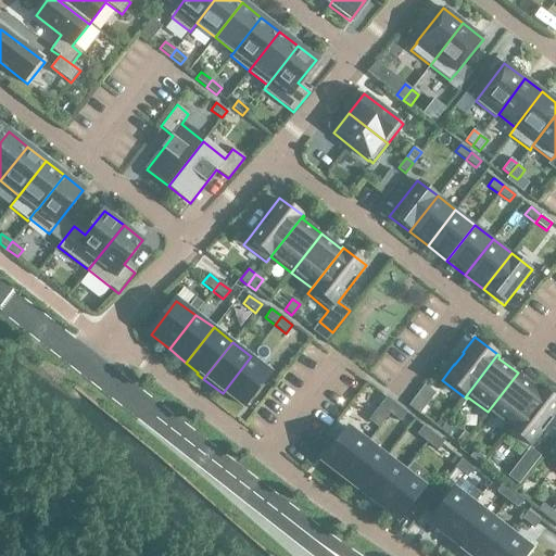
[(272,373),(251,356),(223,393),(243,409),(272,373)]
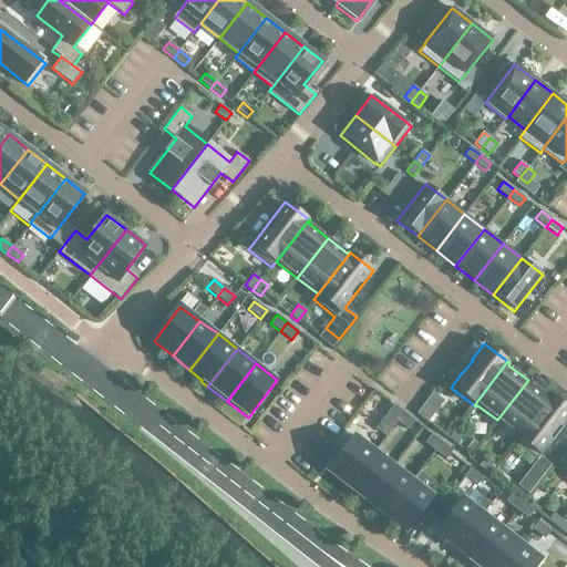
[(515,437),(516,439),(550,394),(548,393),(547,395),(528,380),(497,420),(516,435),(515,437)]
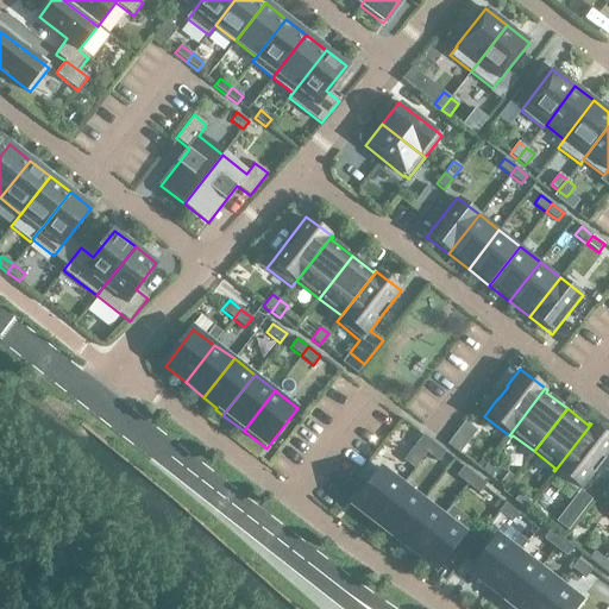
[(464,421),(447,444),(459,453),(477,431),(464,421)]
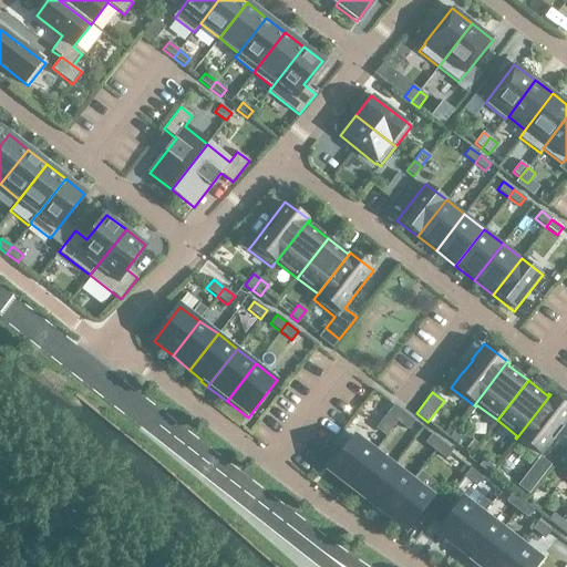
[(513,442),(536,461),(539,456),(540,457),(553,442),(552,441),(562,429),(562,430),(566,422),(566,408),(550,394),(516,439),(513,442)]
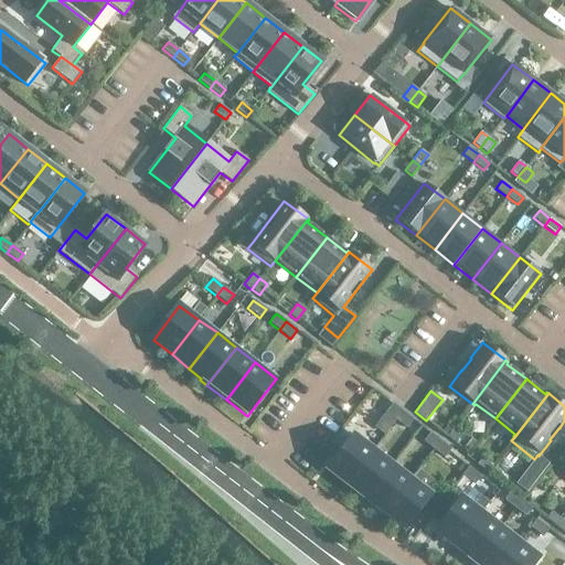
[(385,413),(395,420),(403,412),(392,403),(385,413)]
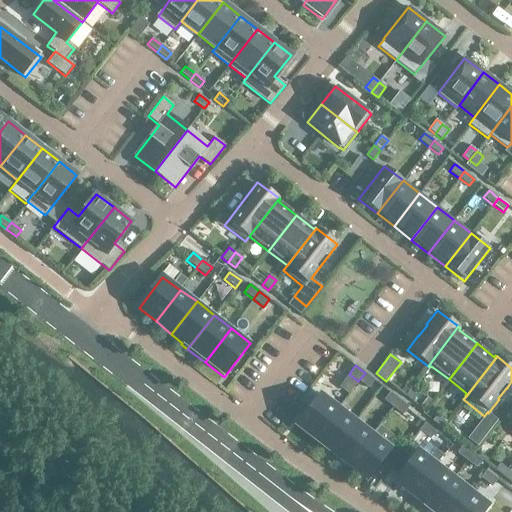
[(365,373),(358,381),(368,388),(374,380),(365,373)]
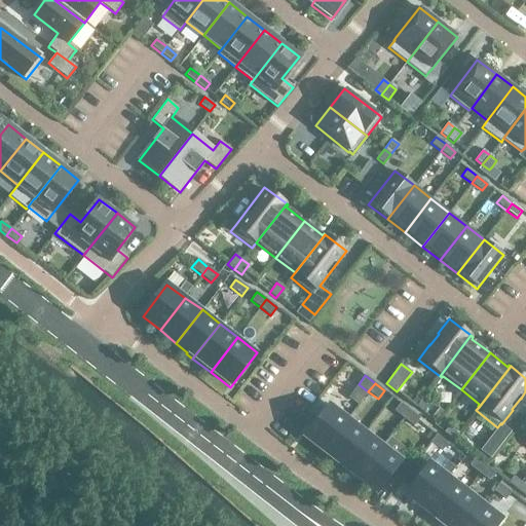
[(416,407),(422,412),(430,402),(423,397),(421,400),(419,403),(416,407)]
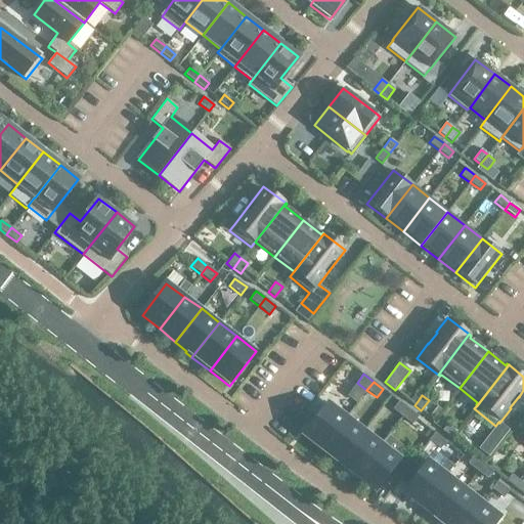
[(300,436),(320,451),(347,416),(328,400),(300,436)]
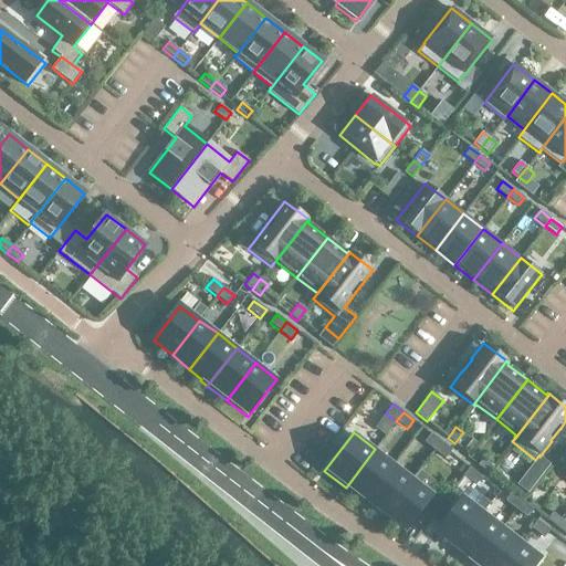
[(423,442),(435,451),(441,442),(430,433),(423,442)]
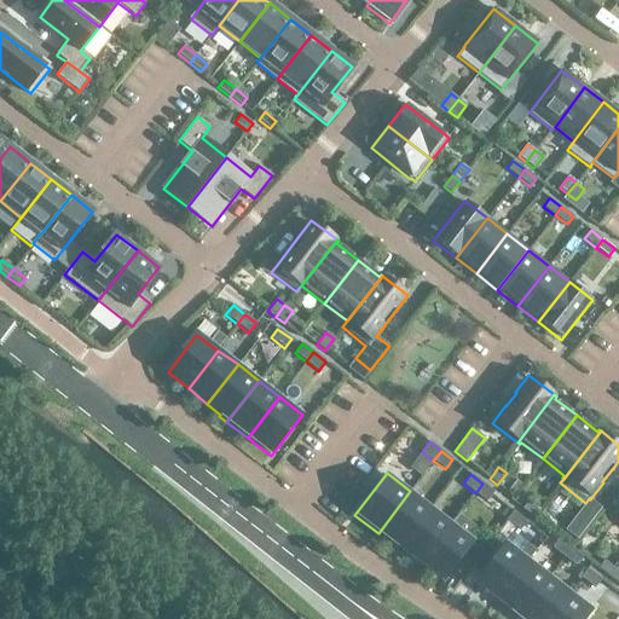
[(482,484),(475,493),(486,502),(491,495),(493,492),(482,484)]
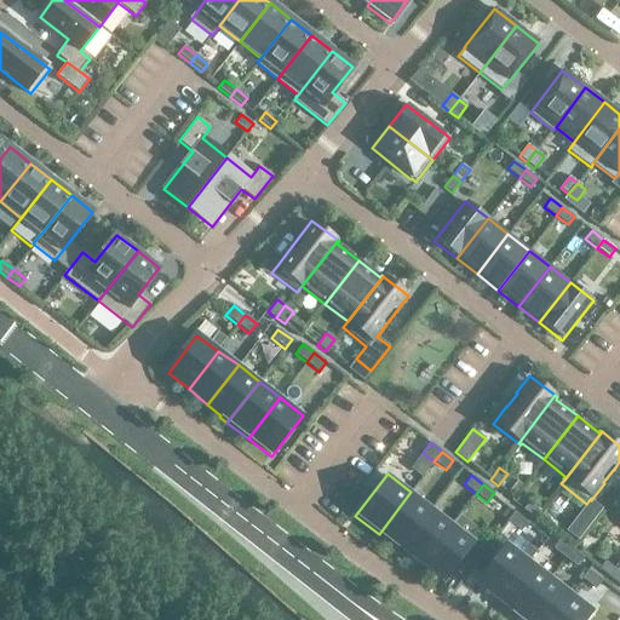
[(399,546),(400,549),(431,507),(411,492),(379,534),(397,547),(399,546)]
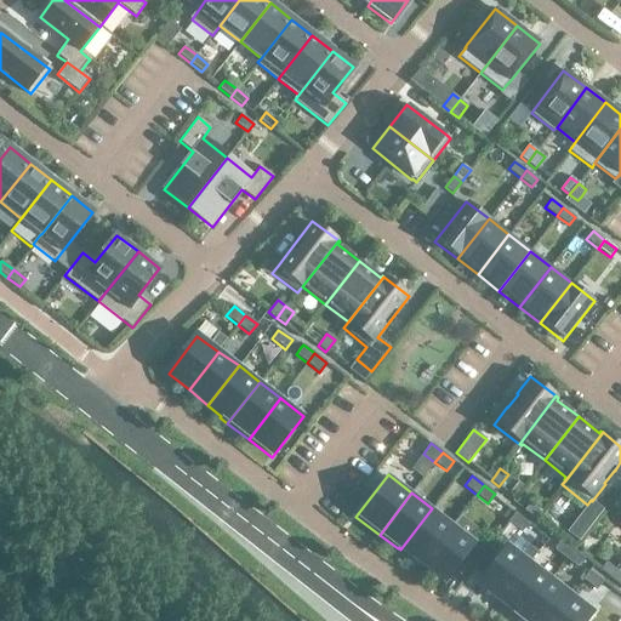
[(530,502),(524,511),(536,519),(542,512),(530,502)]
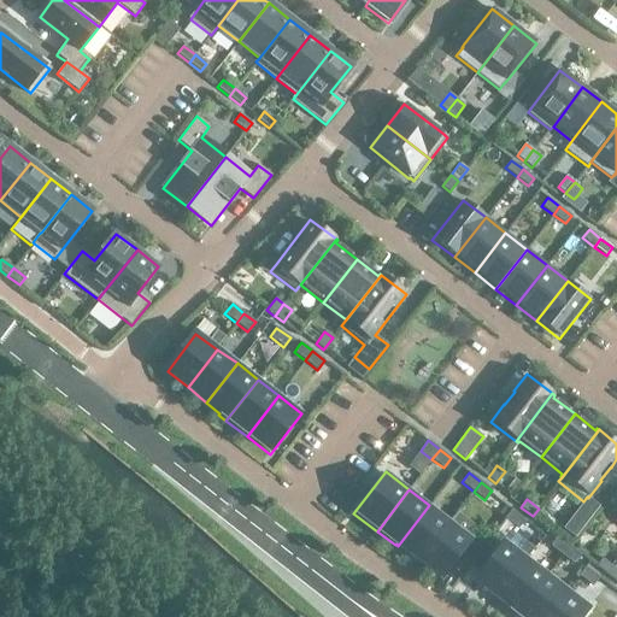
[(429,505),(398,546),(419,562),(450,522),(429,505)]
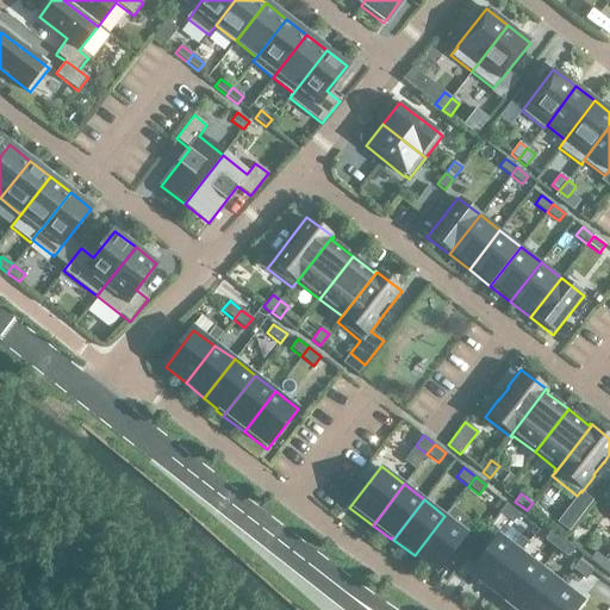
[(499,512),(512,523),(518,515),(505,504),(499,512)]
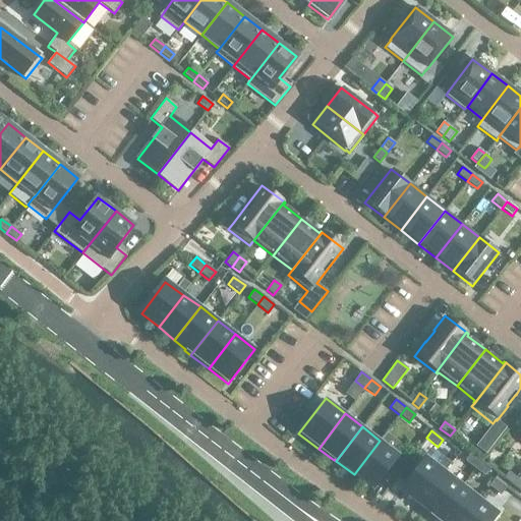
[(386,432),(380,441),(354,474),(373,489),(399,456),(396,453),(402,445),(386,432)]
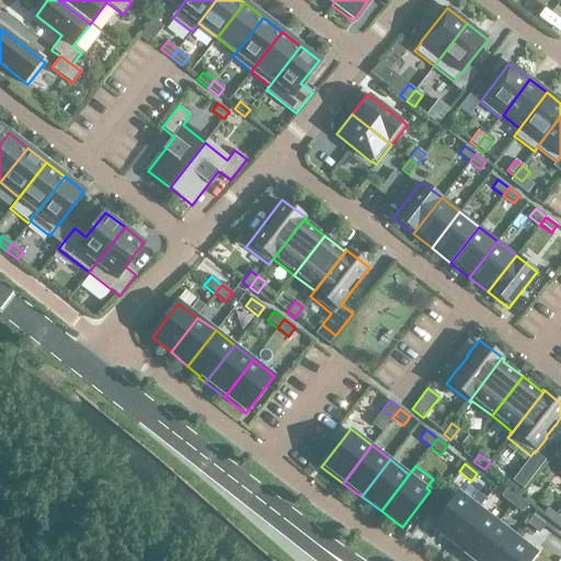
[(511,491),(517,496),(526,485),(518,480),(511,491)]
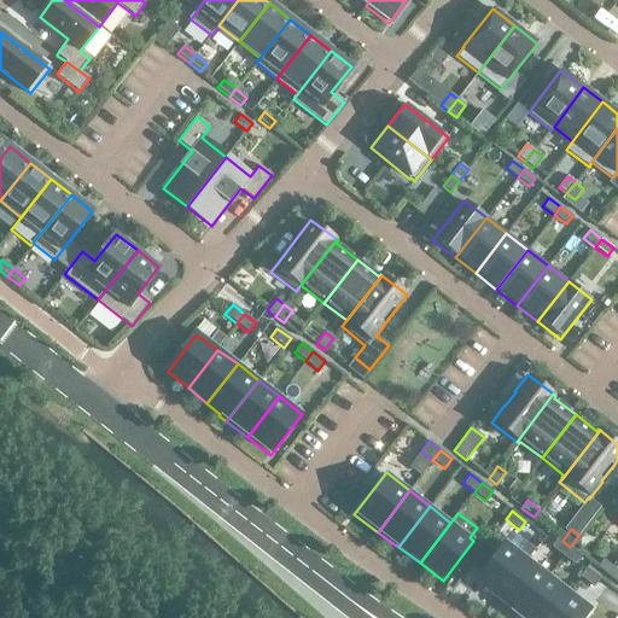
[(551,547),(563,557),(570,547),(563,541),(559,537),(551,547)]
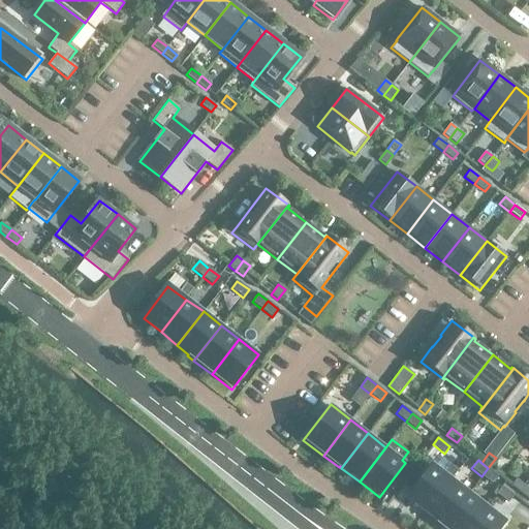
[(405,497),(424,511),(450,477),(431,463),(405,497)]
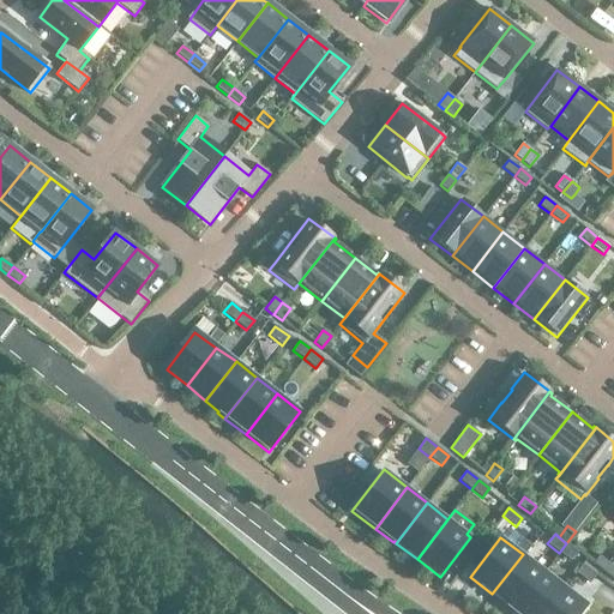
[(566,543),(559,553),(570,561),(578,552),(566,543)]
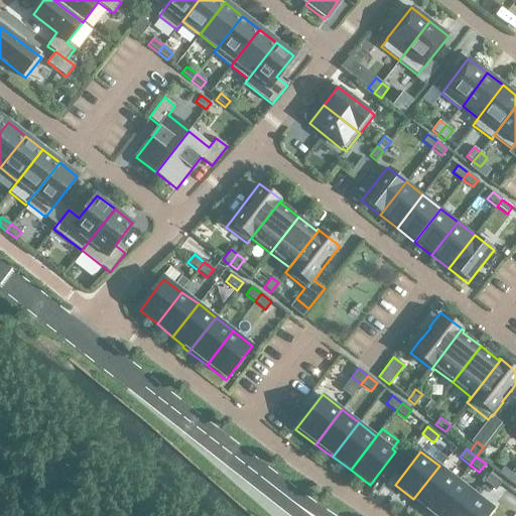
[(424,510),(430,514),(458,480),(439,466),(413,499),(425,508),(424,510)]
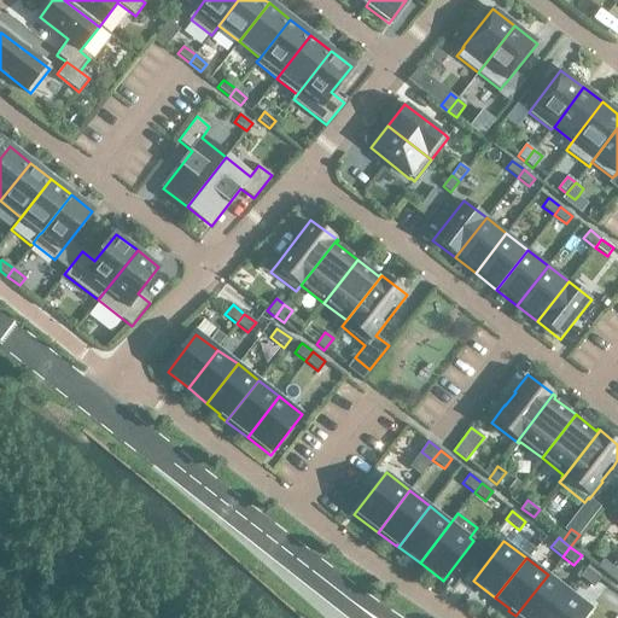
[(604,559),(598,567),(608,576),(614,569),(604,559)]
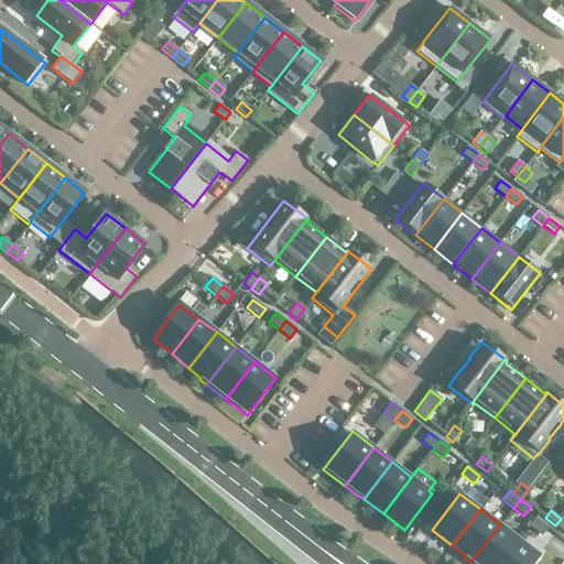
[(529,527),(541,537),(548,528),(535,519),(529,527)]
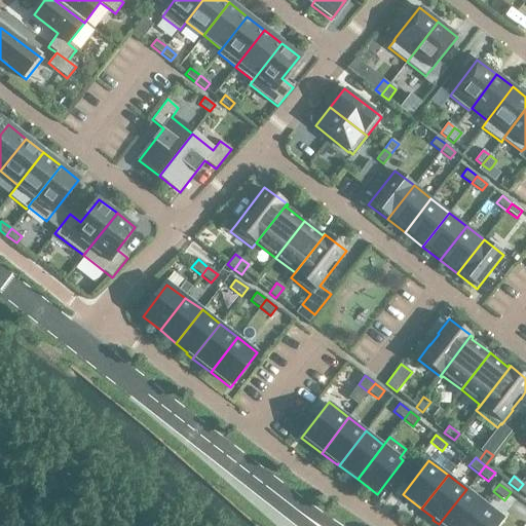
[(466,489),(439,524),(441,525),(467,525),(485,503),(466,489)]
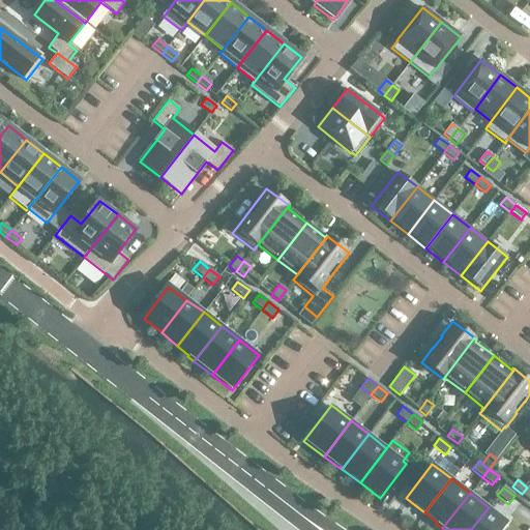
[(501,529),(507,522),(489,507),(471,529),(501,529)]
